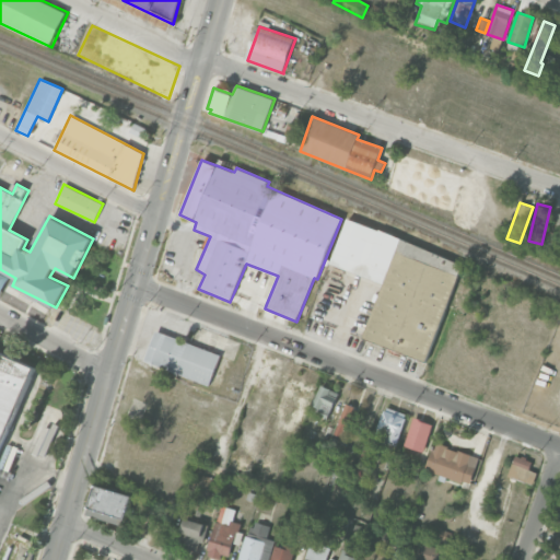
[(559,213),(558,213),(549,238),(559,242),(559,213)]
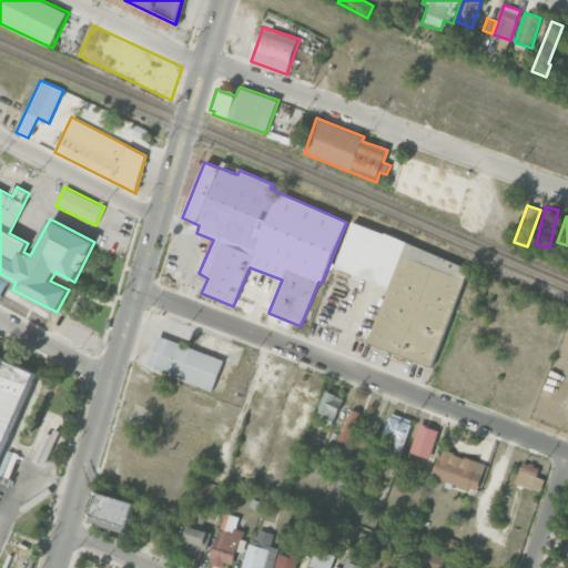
[(352,221),(384,234),(385,232),(468,269),(430,367),(367,343),(388,287),(334,266),(352,221)]
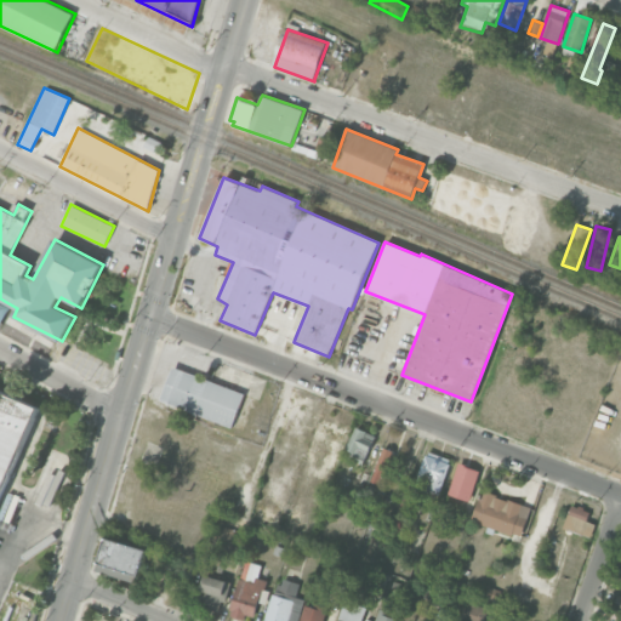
[(172,365),(210,380),(244,393),(231,428),(167,404),(159,400),(172,365)]
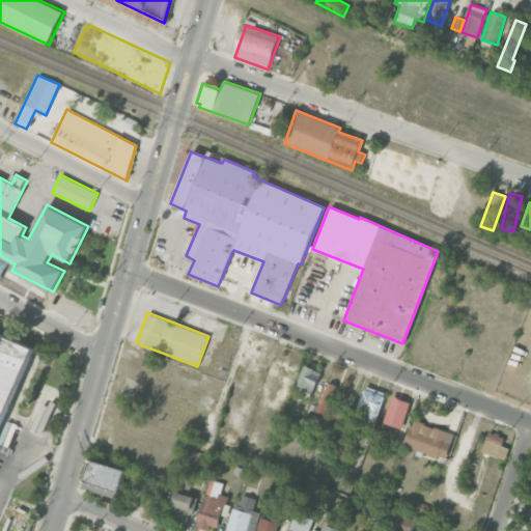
[(0,428),(31,344),(0,333),(0,428)]
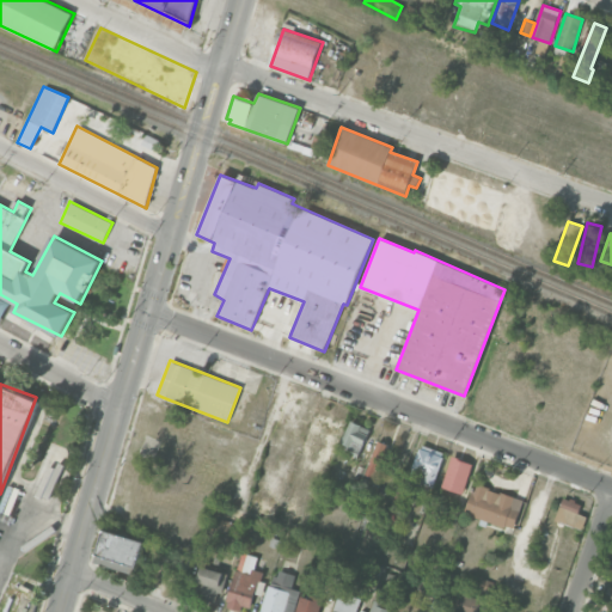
[(306,457),(328,464),(342,421),(319,414),(306,457)]
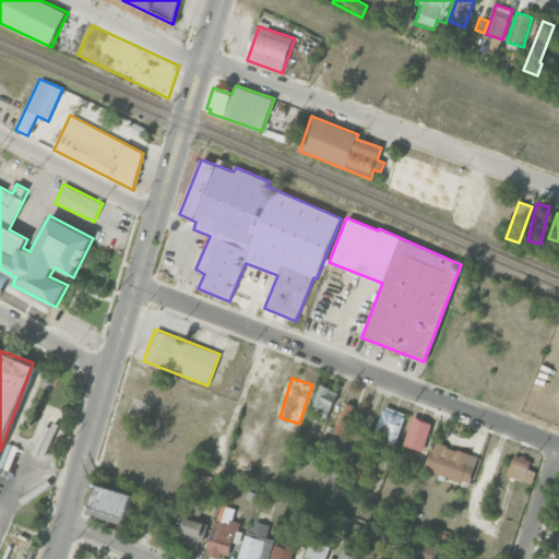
[(309,411),(326,418),(339,392),(320,384),(309,411)]
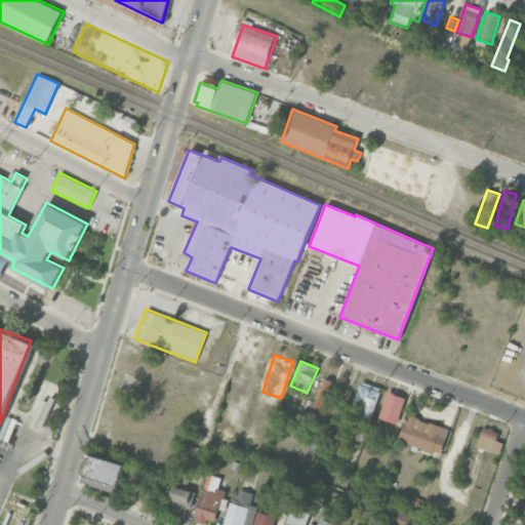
[(326,395),(328,396),(334,382),(324,377),(313,405),(320,408),(326,395)]
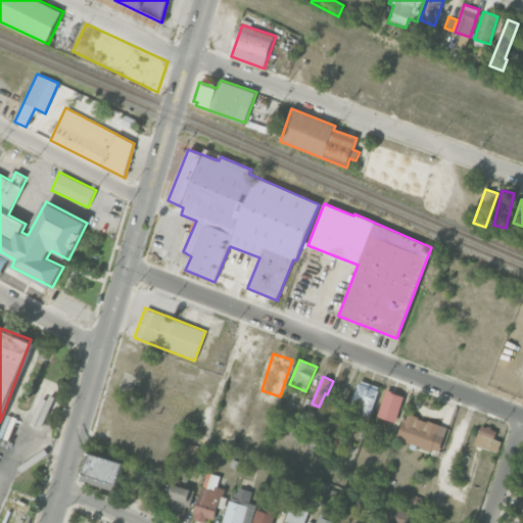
[(361,410),(359,413),(369,417),(380,387),(360,380),(350,407),(361,410)]
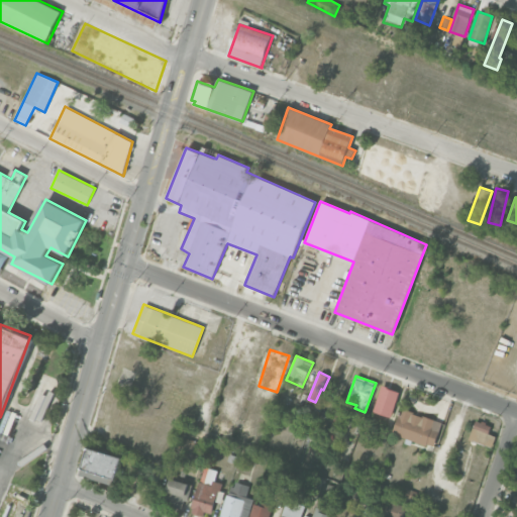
[(391,417),(400,392),(382,386),(373,411),(391,417)]
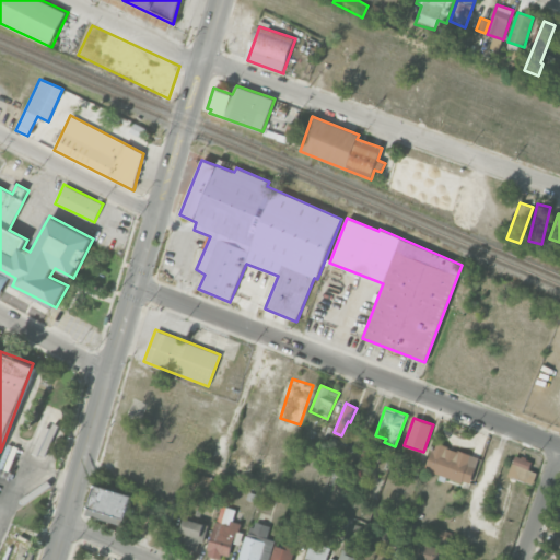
[(479,457),(434,442),(424,469),(470,485),(479,457)]
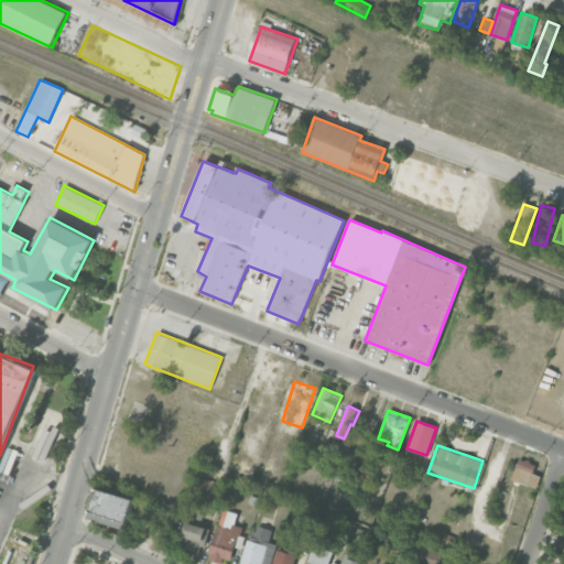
[(533,473),(535,464),(518,458),(511,479),(537,488),(541,476),(533,473)]
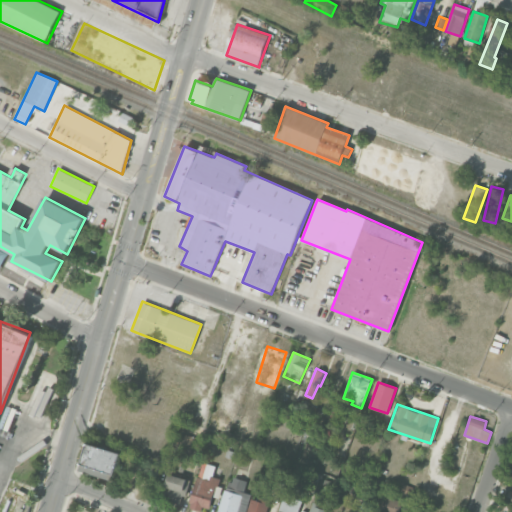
[(120,452),(86,445),(81,472),(115,478),(120,452)]
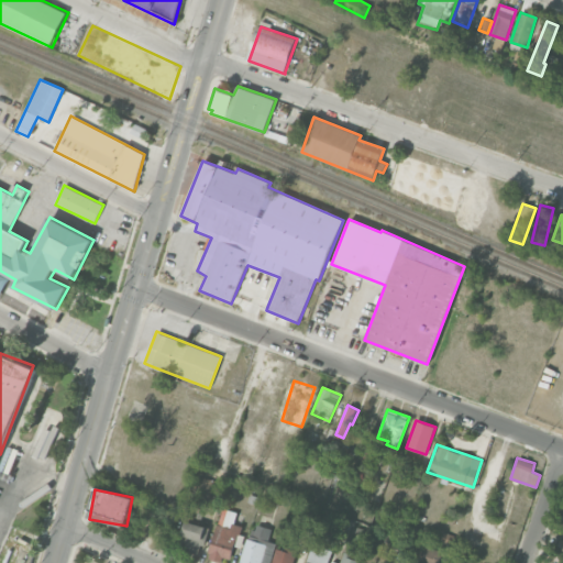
[(241,526),(233,523),(236,512),(222,508),(207,556),(230,562),(241,526)]
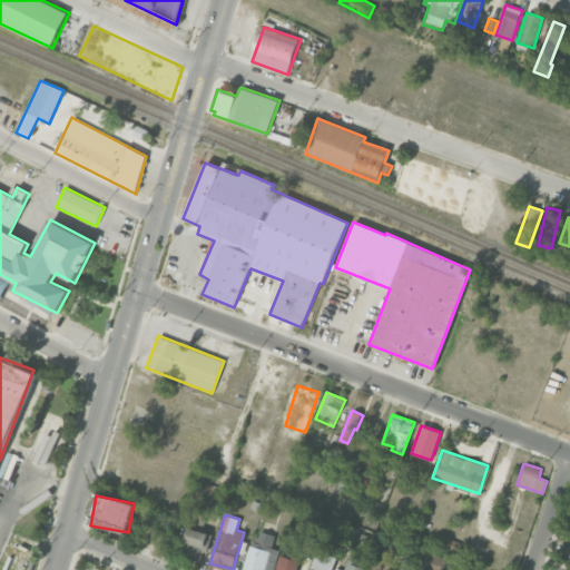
[(208,532),(187,528),(182,554),(203,559),(208,532)]
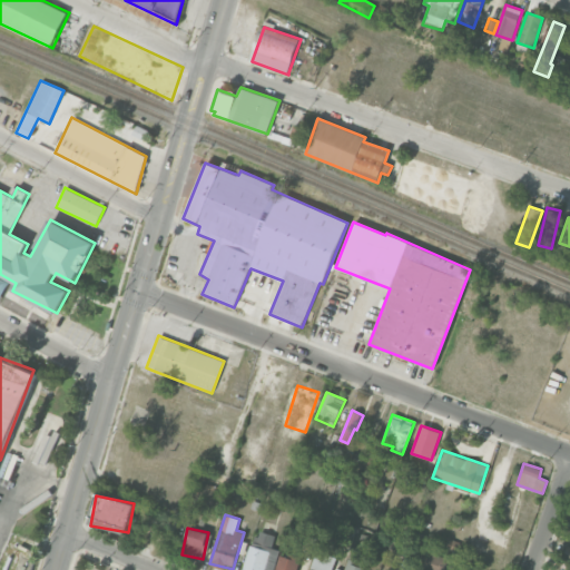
[(273,569),(278,550),(272,548),(275,534),(254,530),(244,569),(273,569)]
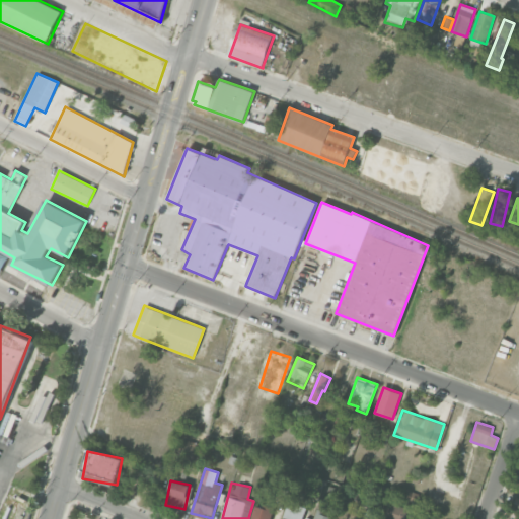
[(518,517),(518,498),(516,498),(510,514),(518,517)]
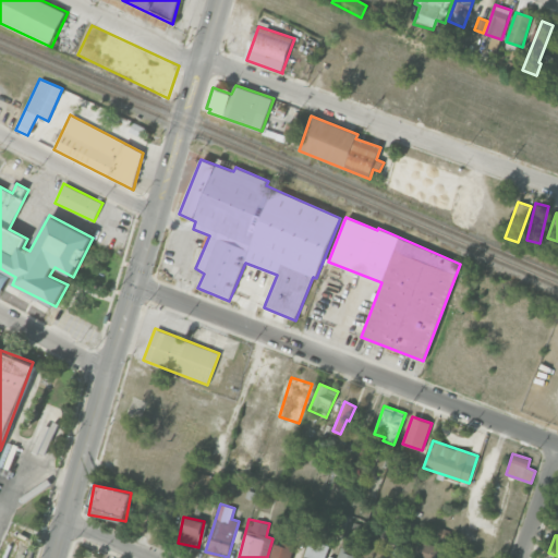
[(303,557),(325,557),(329,545),(308,540),(303,557)]
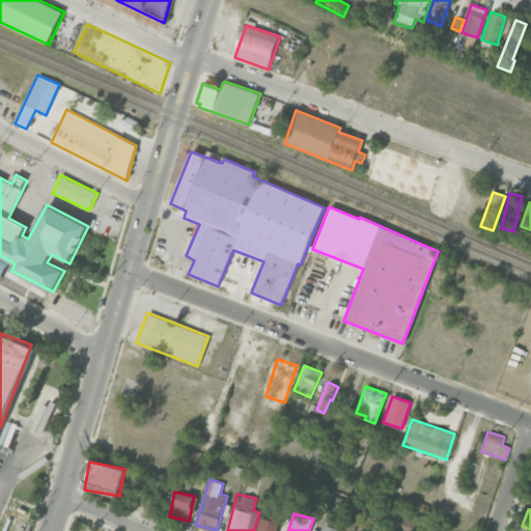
[(276,530),(278,520),(259,515),(255,530),(276,530)]
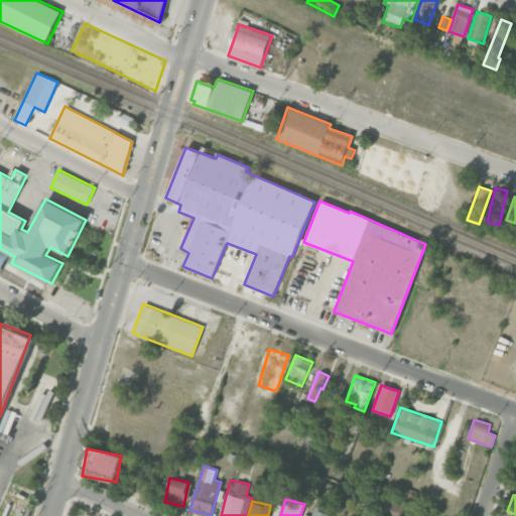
[(401,515),(404,504),(387,501),(383,515),(401,515)]
